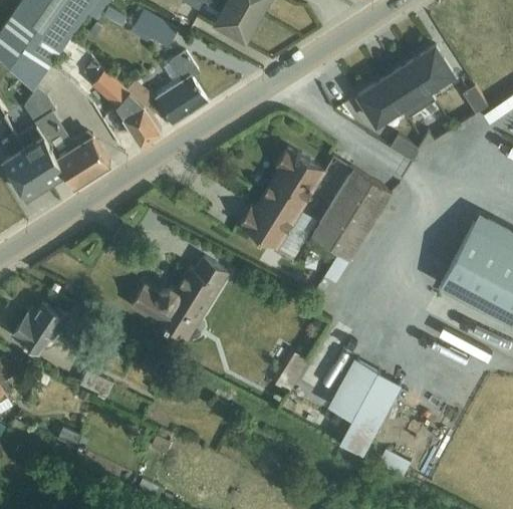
[(88,16),(99,0),(22,0),(0,32),(0,59),(33,92),(50,68),(61,52),(70,40),(88,16)]
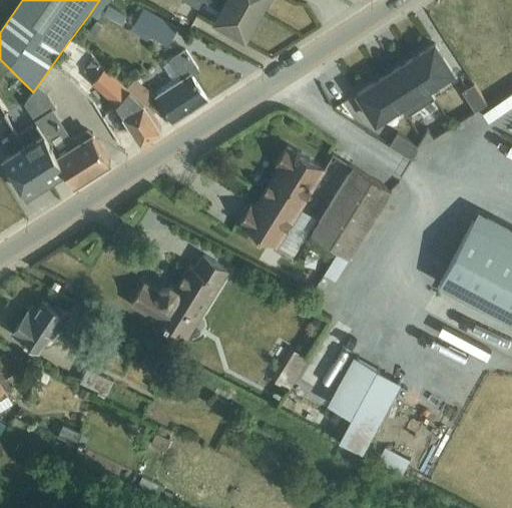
[(99,0),(88,16),(94,22),(110,0),(99,0)]
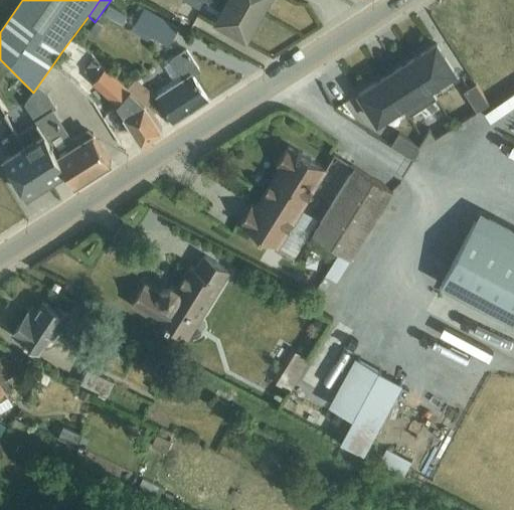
[(184,0),(183,3),(199,11),(203,3),(220,13),(214,24),(246,41),(269,0),(184,0)]
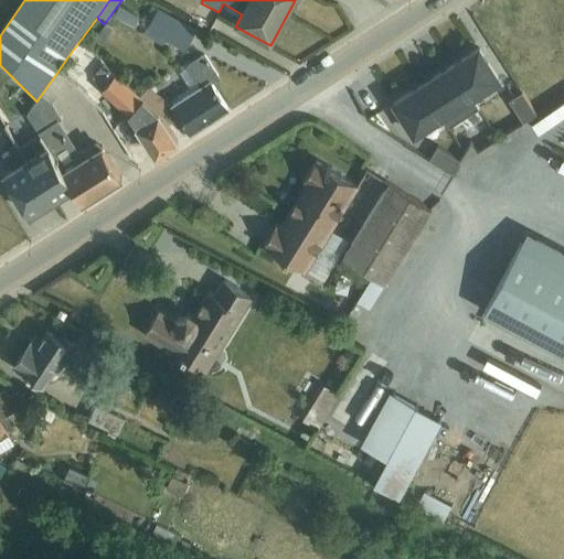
[(118,9),(113,18),(135,30),(140,21),(118,9)]
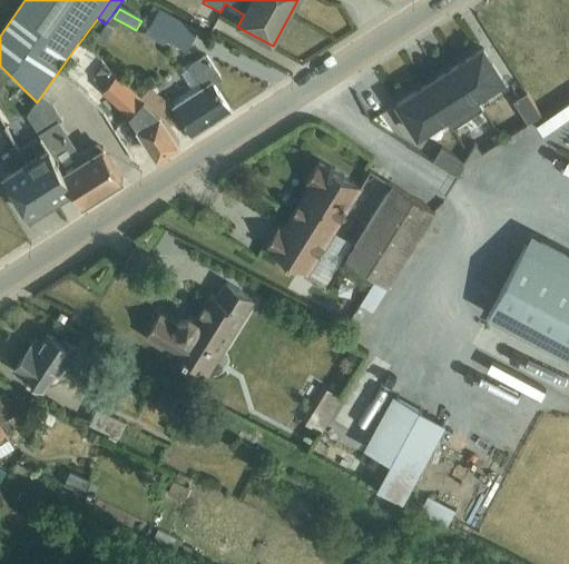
[(153,10),(141,30),(147,32),(144,39),(164,49),(167,45),(186,56),(197,36),(153,10)]
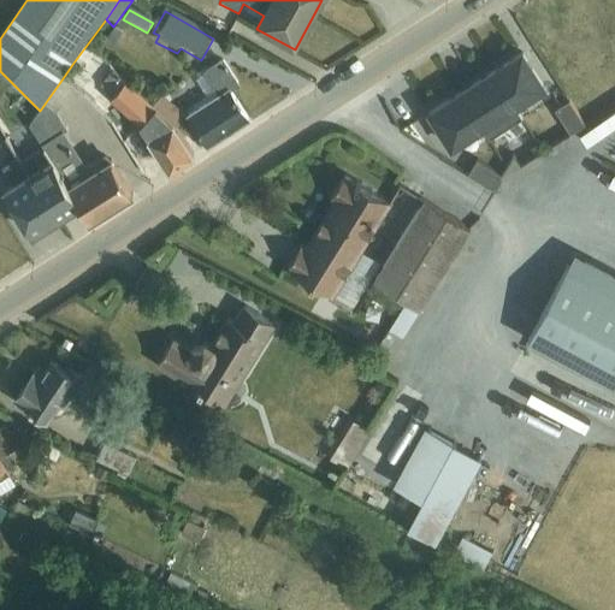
[(491,76),(514,112),(544,93),(521,57),(491,76)]
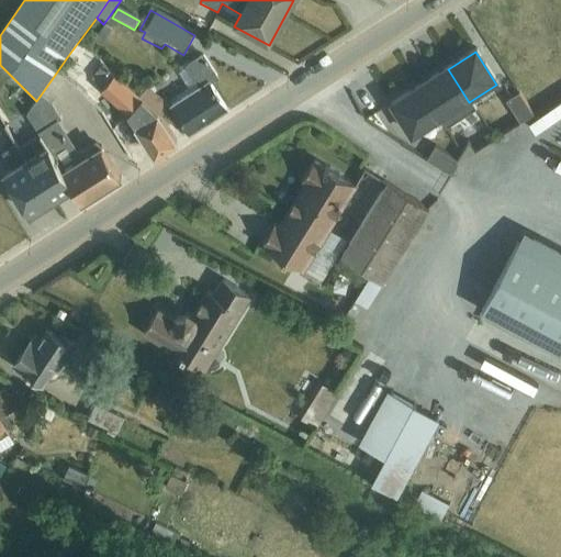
[(191,95),(170,108),(189,136),(226,112),(210,87),(219,80),(204,57),(178,75),(191,95)]
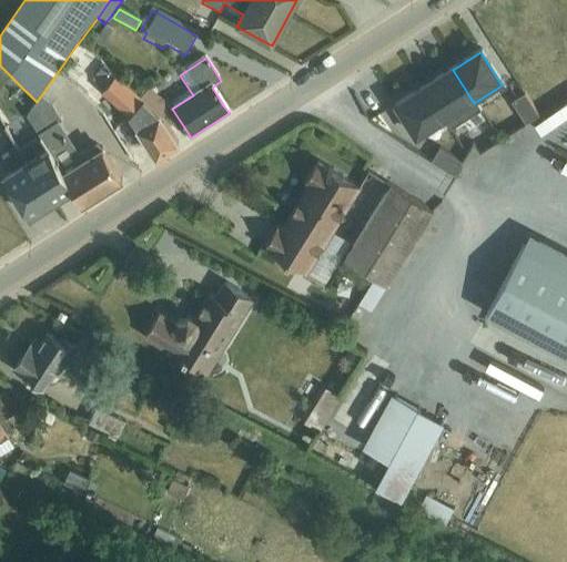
[(161,120),(140,101),(103,68),(92,81),(98,87),(97,89),(102,93),(101,95),(129,120),(157,161),(179,146),(161,120)]
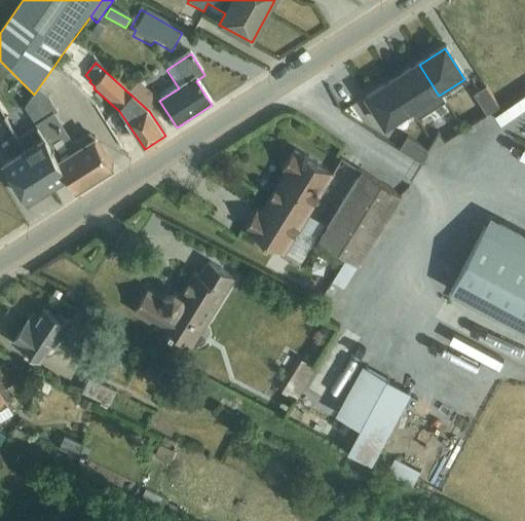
[(409,109),(412,113),(417,121),(444,104),(442,100),(439,96),(419,65),(391,82),(397,90),(404,101),(409,109)]
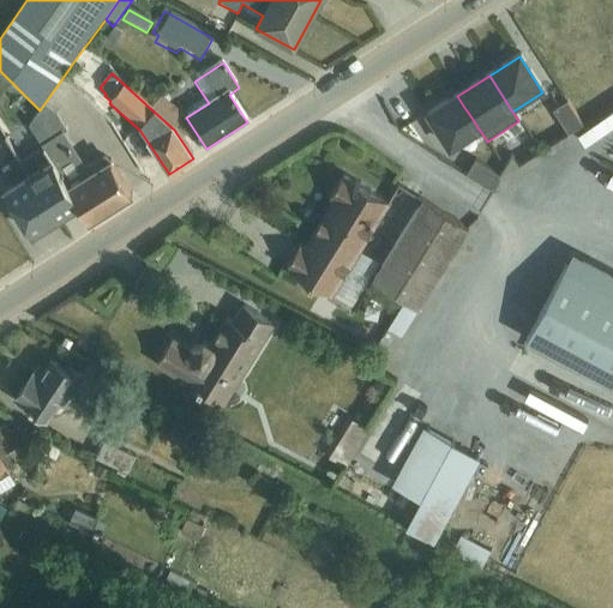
[(463,106),(457,96),(427,115),(430,119),(451,151),(481,132),(478,127),(472,118),(463,106)]
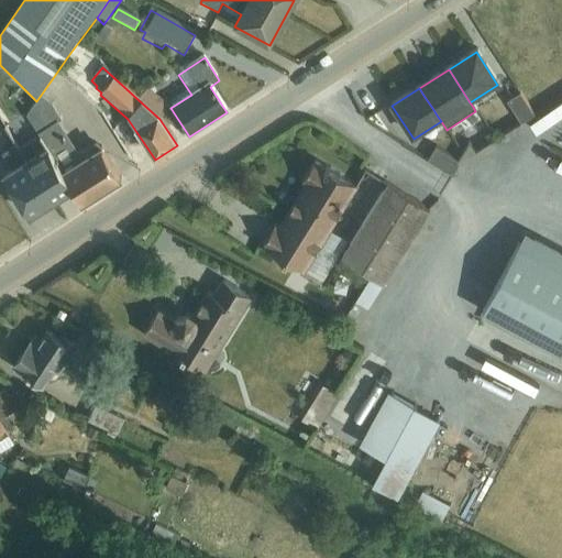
[(139,100),(160,119),(169,109),(147,89),(139,100)]
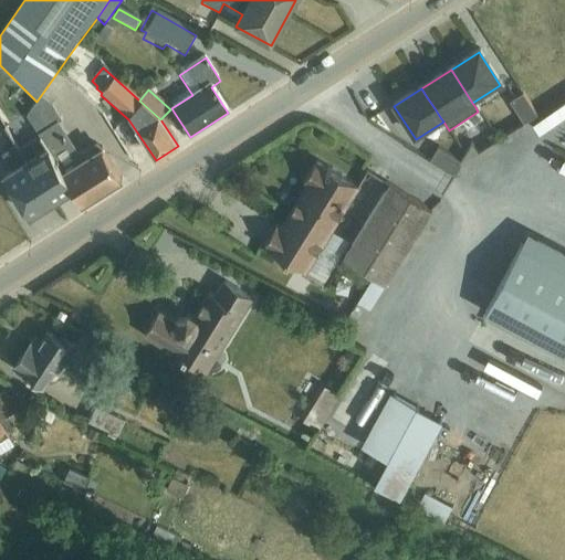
[(511,102),(509,104),(511,107),(514,112),(523,125),(525,124),(536,116),(532,111),(530,107),(522,95),(511,102)]
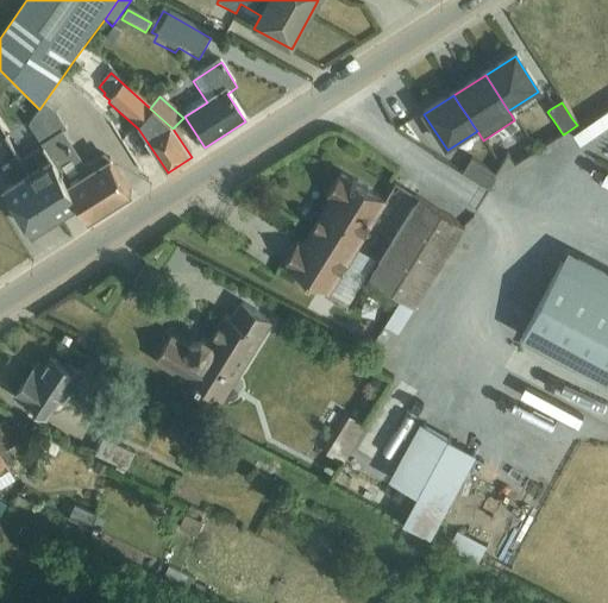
[(43,150),(79,206),(89,223),(131,196),(105,156),(88,165),(87,164),(83,165),(63,133),(66,131),(55,114),(44,106),(36,117),(32,121),(29,126),(43,150)]
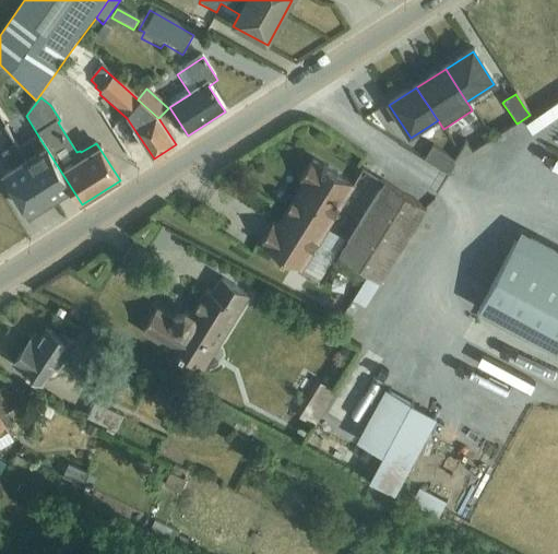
[(19,152),(52,202),(72,189),(39,138),(19,152)]
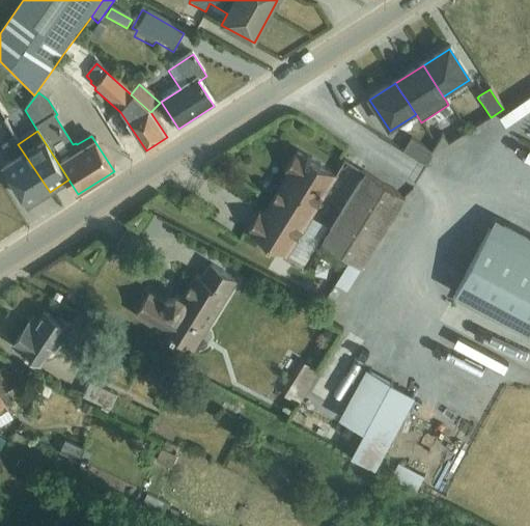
[(50,192),(18,144),(16,138),(15,139),(11,140),(2,147),(10,161),(3,166),(28,205),(50,192)]
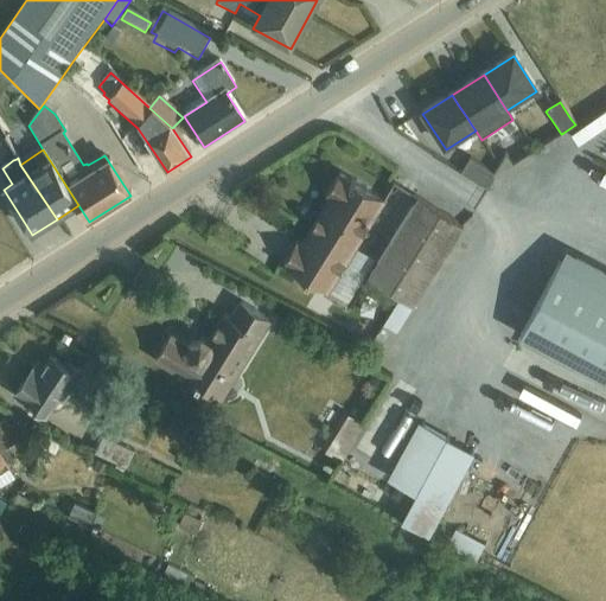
[(469,159),(459,173),(484,189),(493,174),(469,159)]
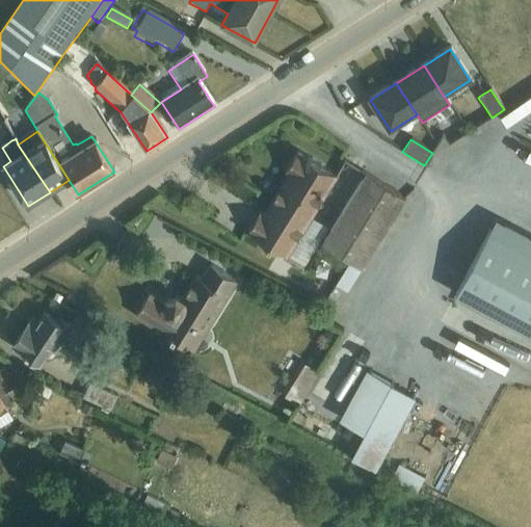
[(260,214),(247,234),(288,260),(338,179),(297,154),(285,175),(288,178),(263,216),(260,214)]
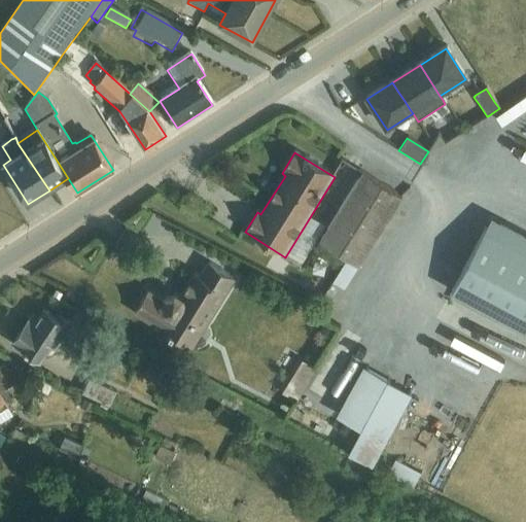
[(362,174),(319,243),(347,259),(331,283),(345,291),(401,198),(362,174)]
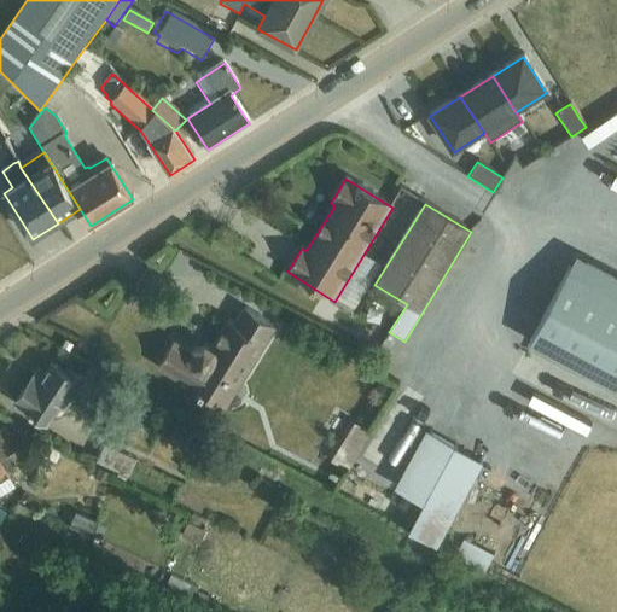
[(576,256),(529,344),(616,390),(616,386),(616,278),(603,270),(576,256)]
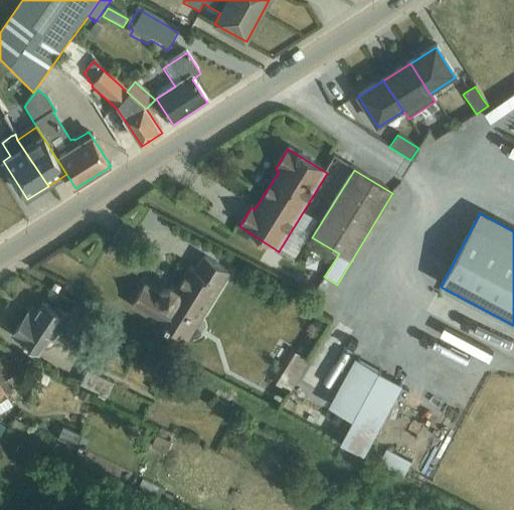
[(145,285),(131,309),(189,341),(230,274),(203,258),(193,271),(188,268),(174,289),(171,287),(160,290),(158,293),(145,285)]
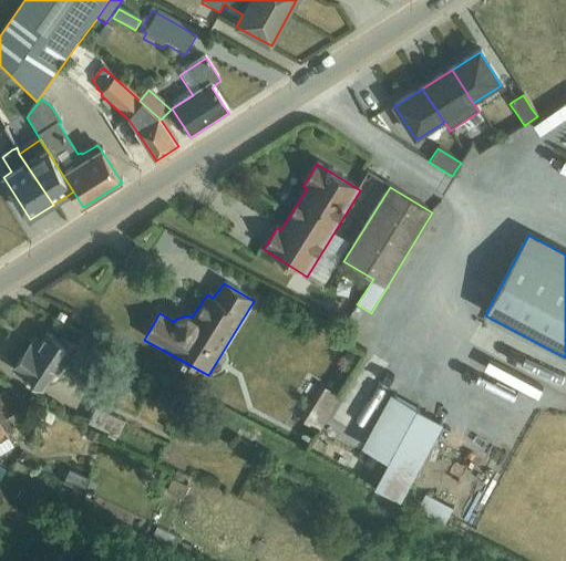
[(34,341),(14,370),(44,390),(54,375),(60,380),(78,352),(62,341),(60,344),(48,335),(41,345),(34,341)]
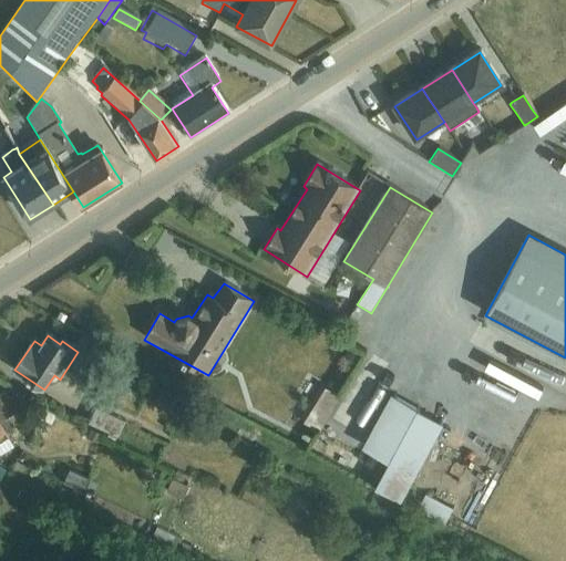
[(319,386),(299,421),(319,433),(340,398),(319,386)]
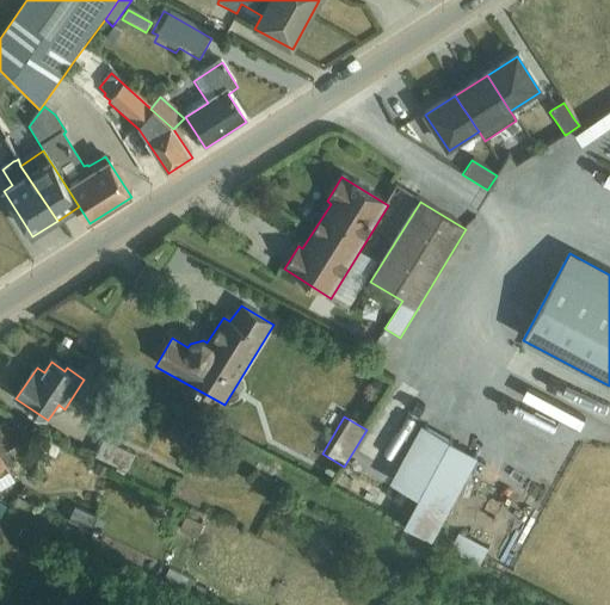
[(170,420),(161,437),(189,450),(197,433),(170,420)]
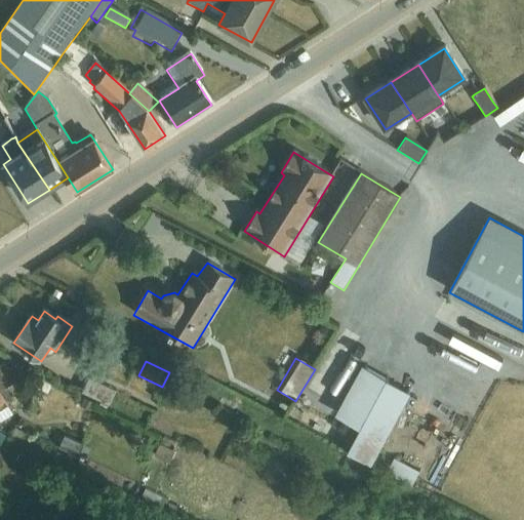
[(0,424),(13,415),(6,404),(12,401),(5,390),(16,384),(5,365),(0,367),(0,424)]
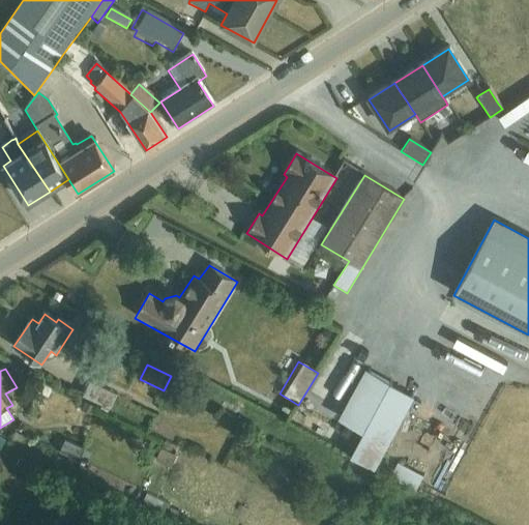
[(365,370),(338,420),(361,433),(349,456),(375,469),(413,398),(365,370)]
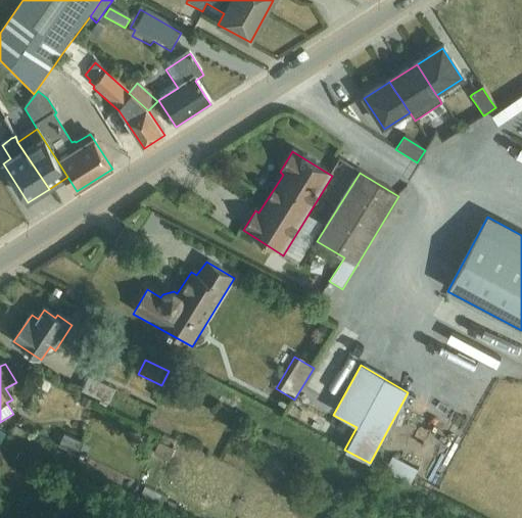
[(88,377),(81,392),(108,406),(115,391),(88,377)]
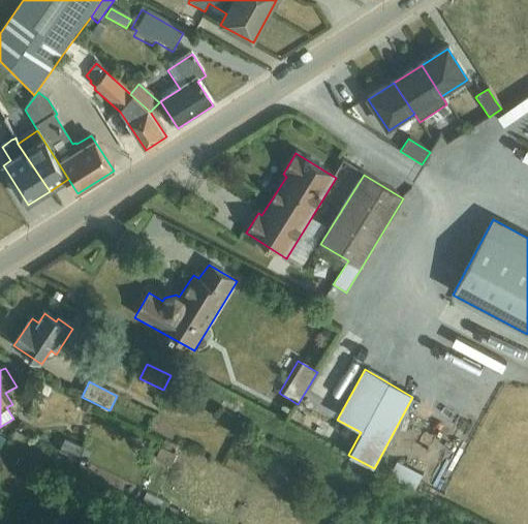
[(65,439),(59,453),(87,466),(93,452),(85,448),(84,450),(65,439)]
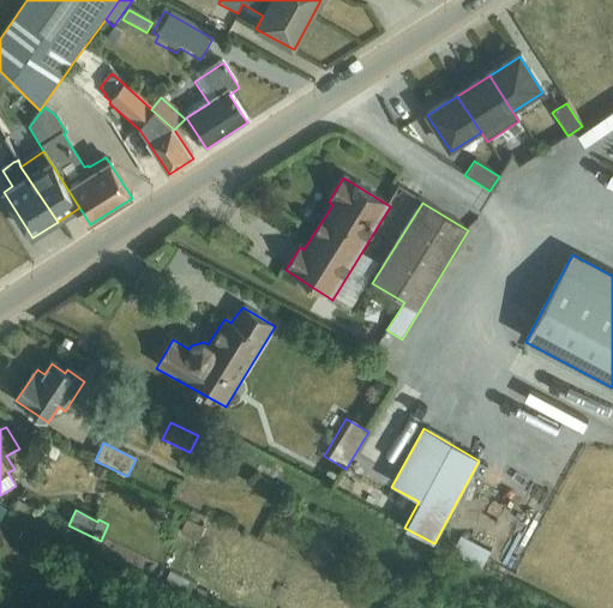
[(460,539),(451,555),(481,571),(490,554),(460,539)]
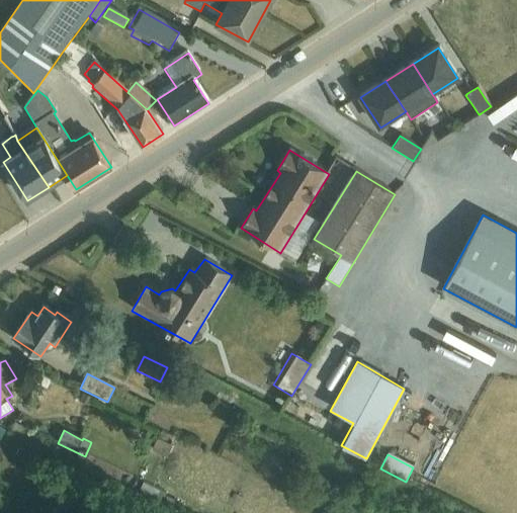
[(144,484),(140,492),(158,501),(163,493),(144,484)]
